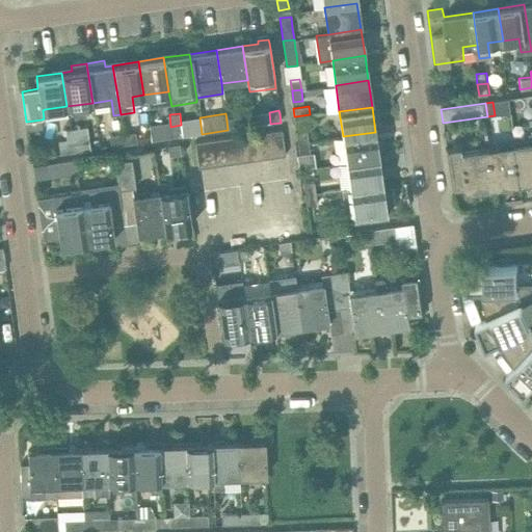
[(228,130),(239,129),(238,118),(227,121),(228,130)]
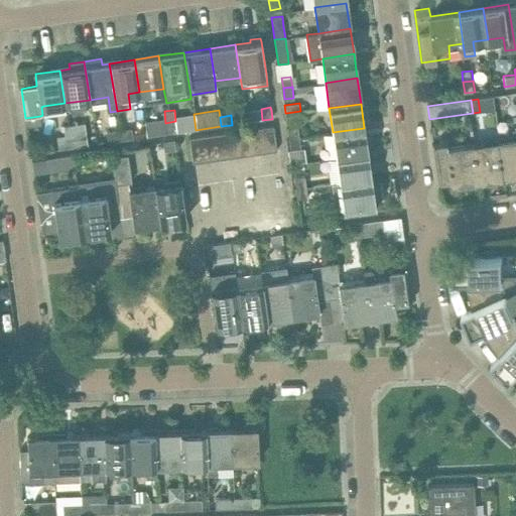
[(177,133),(175,121),(165,123),(167,134),(177,133)]
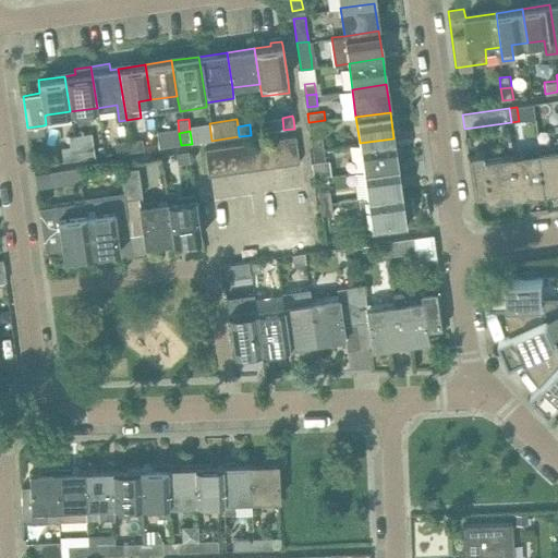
[(74,136),(69,137),(71,146),(71,149),(81,147),(83,159),(95,157),(92,134),(74,136)]
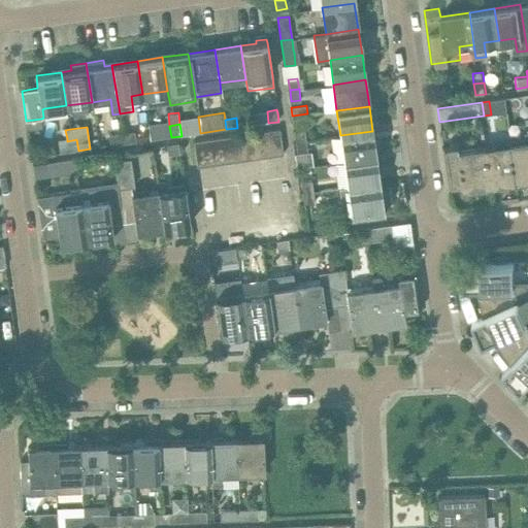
[(295,131),(297,141),(306,140),(304,129),(295,131)]
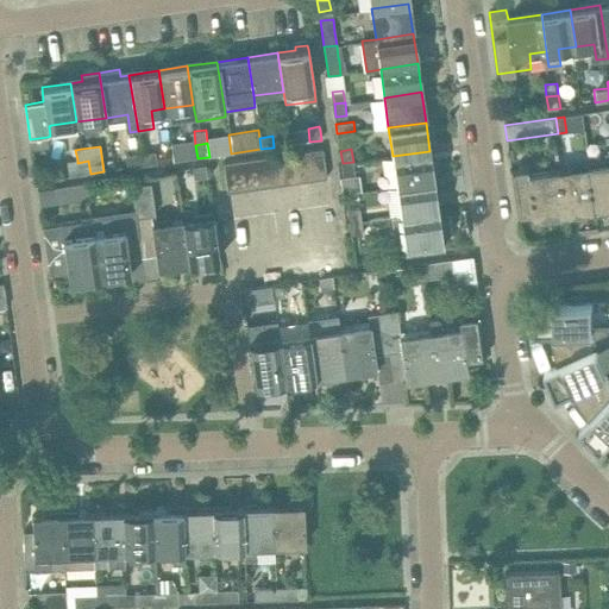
[(322,150),(307,152),(311,181),(326,179),(322,150)]
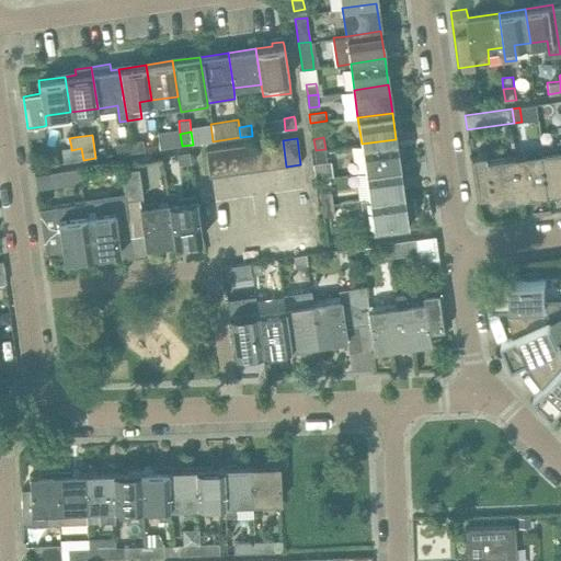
[(365,171),(400,167),(396,139),(362,144),(365,171)]
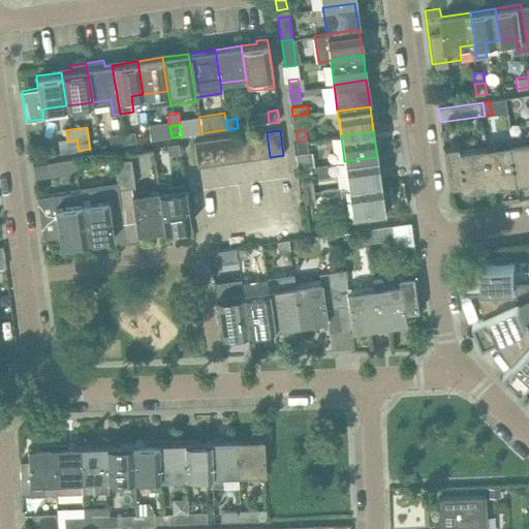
[(135,132),(123,133),(124,144),(136,143),(135,132)]
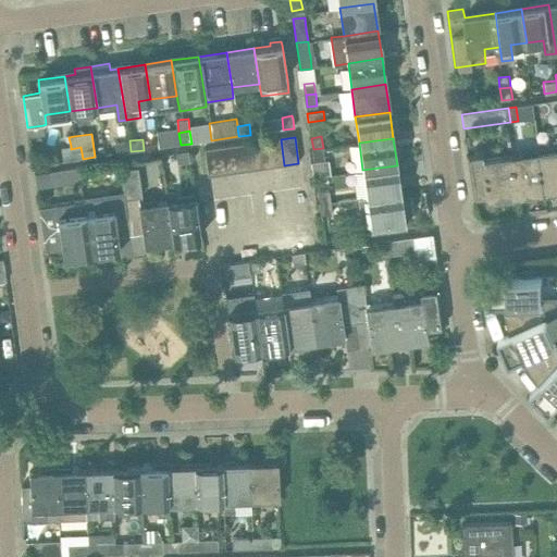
[(281,139),(268,140),(272,168),(284,165),(281,139)]
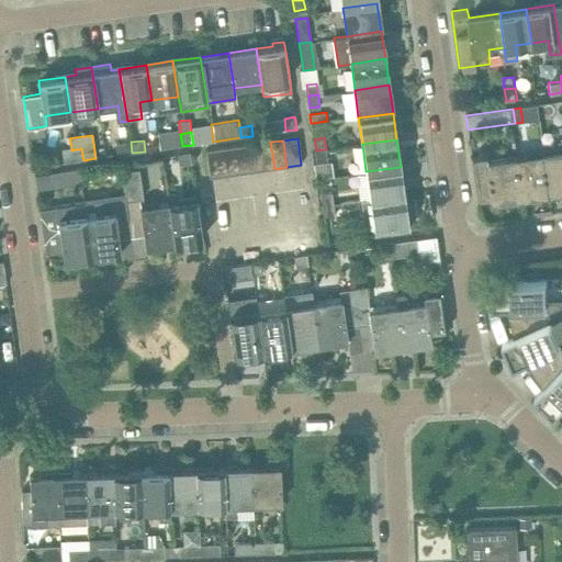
[(560,147),(548,148),(548,153),(553,193),(561,191),(561,141),(559,142),(560,147)]
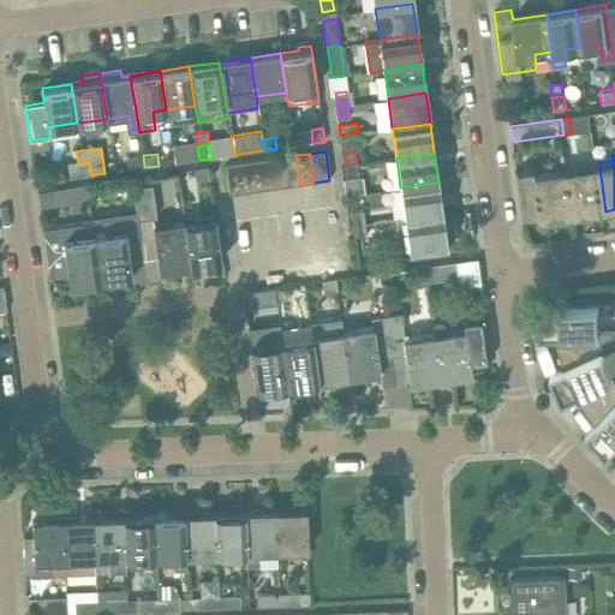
[(130,169),(144,167),(143,155),(127,157),(130,169)]
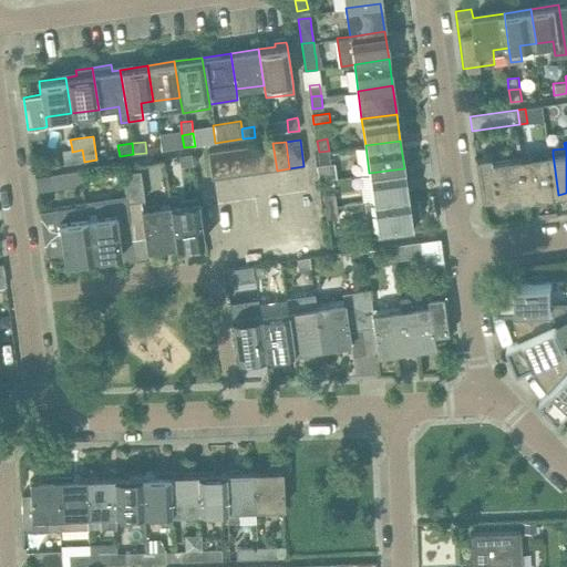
[(272,143),(259,145),(264,173),(277,171),(272,143)]
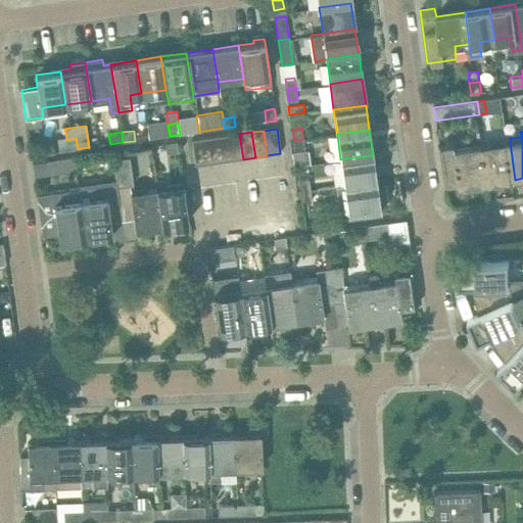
[(230,160),(243,159),(239,134),(228,136),(230,160)]
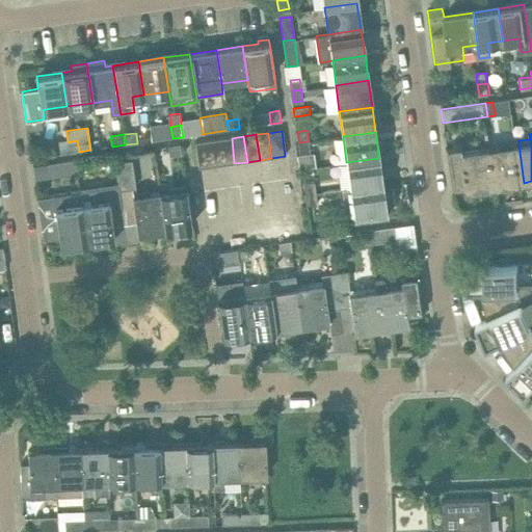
[(232,138),(219,139),(222,165),(234,163),(232,138)]
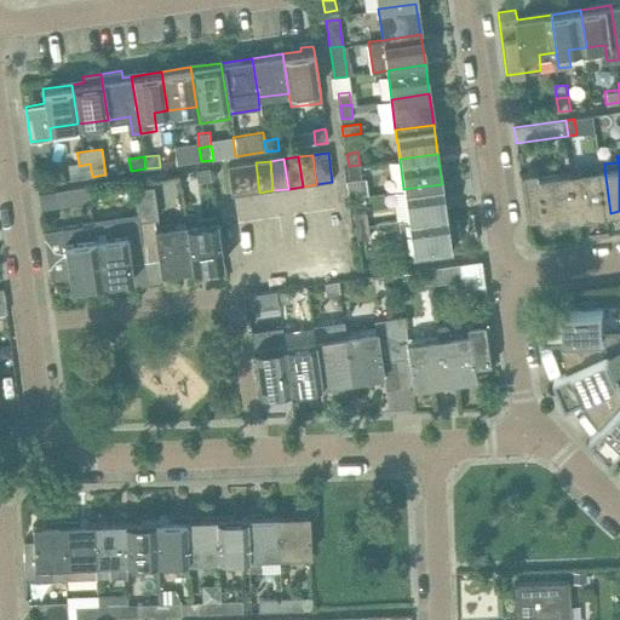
[(79,162),(68,164),(69,179),(92,177),(90,164),(79,166),(79,162)]
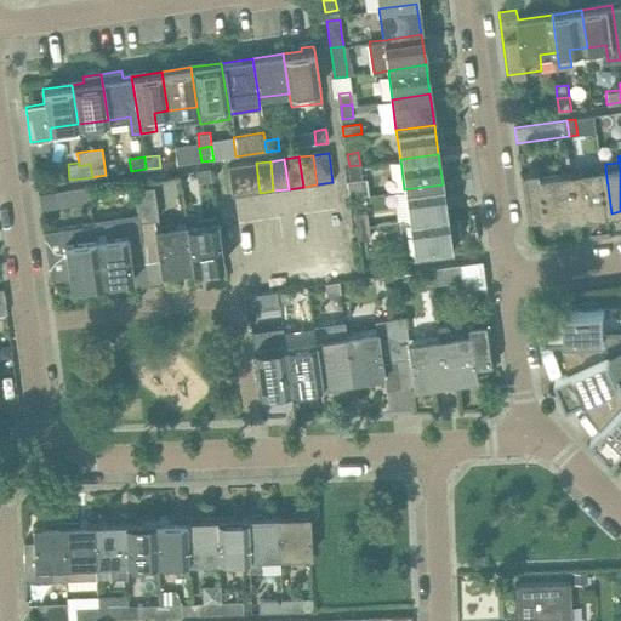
[(256,163),(240,165),(244,195),(260,193),(256,163)]
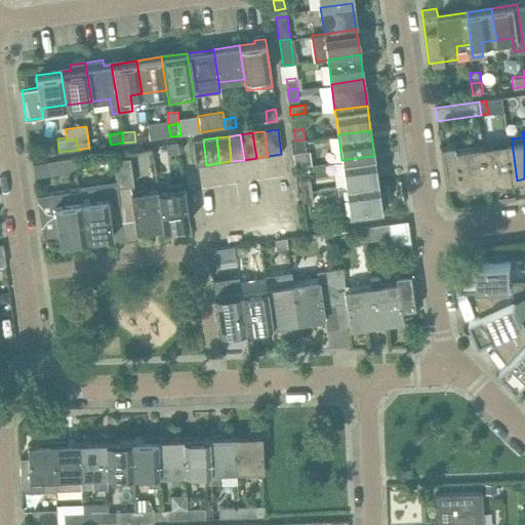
[(195,167),(206,165),(203,139),(192,142),(195,167)]
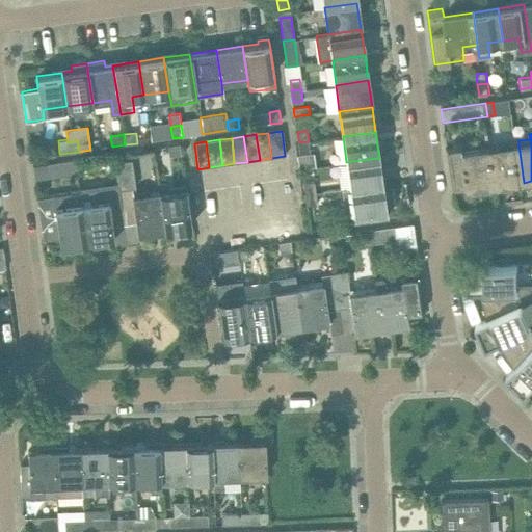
[(299,142),(300,154),(311,153),(309,141),(299,142)]
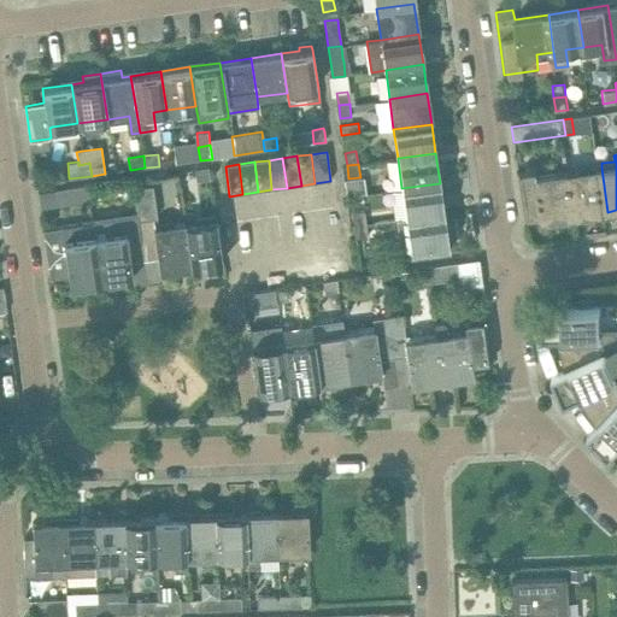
[(601,168),(570,171),(577,216),(607,212),(601,168)]
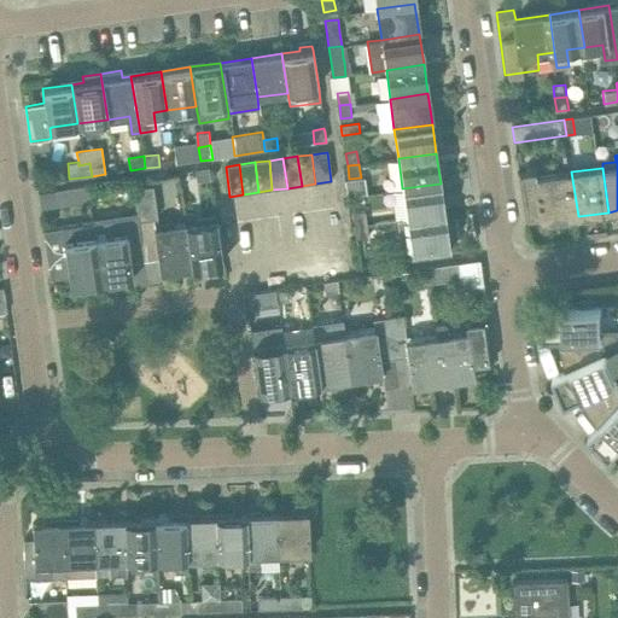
[(208,169),(194,172),(196,184),(209,181),(208,169)]
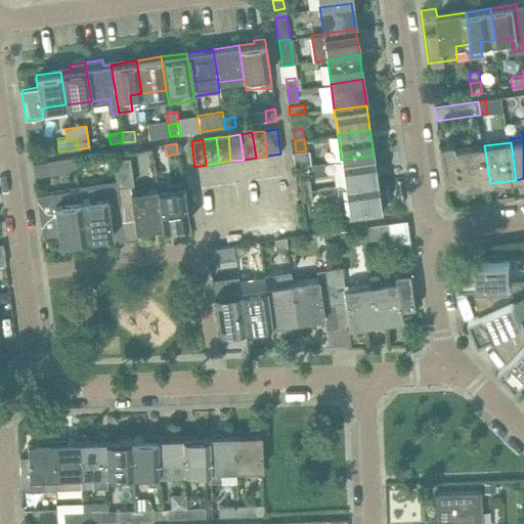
[(490,183),(484,145),(456,149),(455,144),(440,146),(446,184),(460,182),(461,187),(490,183)]
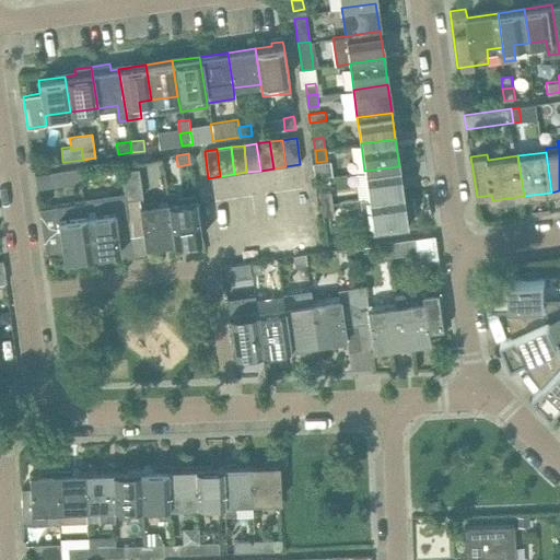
[(364,171),(369,198),(403,193),(399,166),(364,171)]
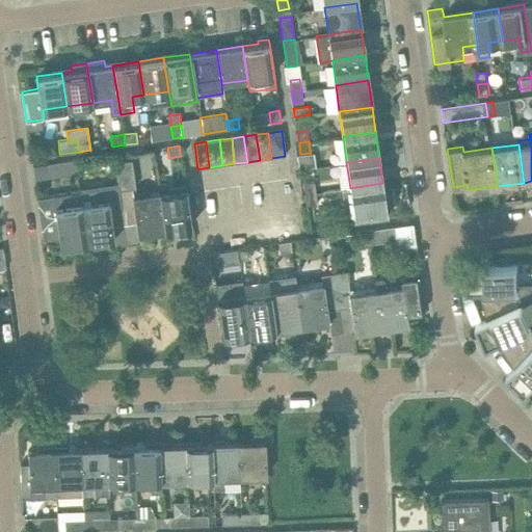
[(132,159),(113,162),(116,182),(124,224),(135,222),(137,234),(163,230),(158,192),(133,196),(132,188),(135,188),(132,159)]
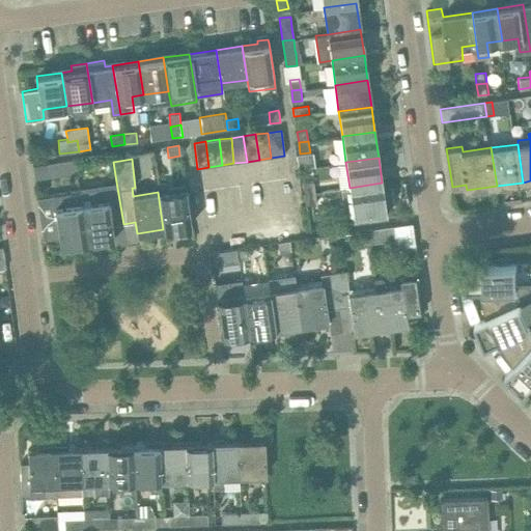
[(47,164),(32,166),(34,179),(49,177),(47,164)]
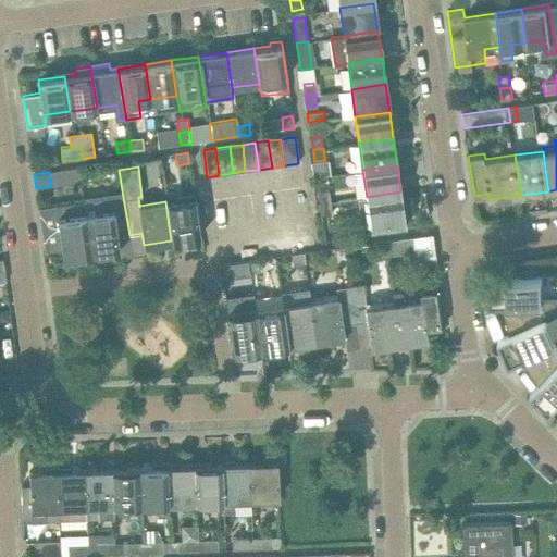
[(122,190),(83,196),(83,200),(90,252),(120,248),(118,236),(130,235),(122,190)]
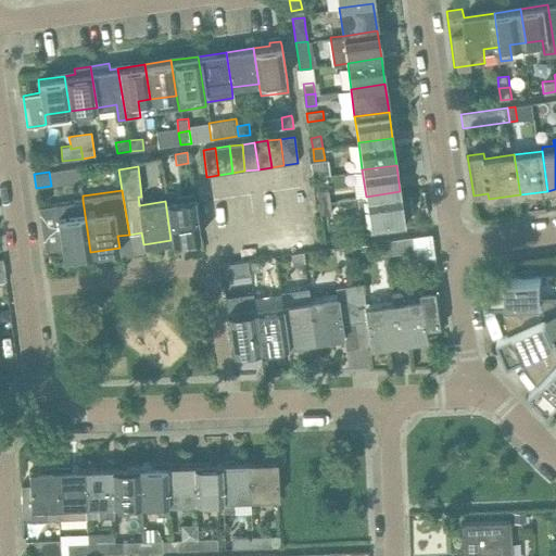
[(318,191),(320,203),(330,201),(329,190),(318,191)]
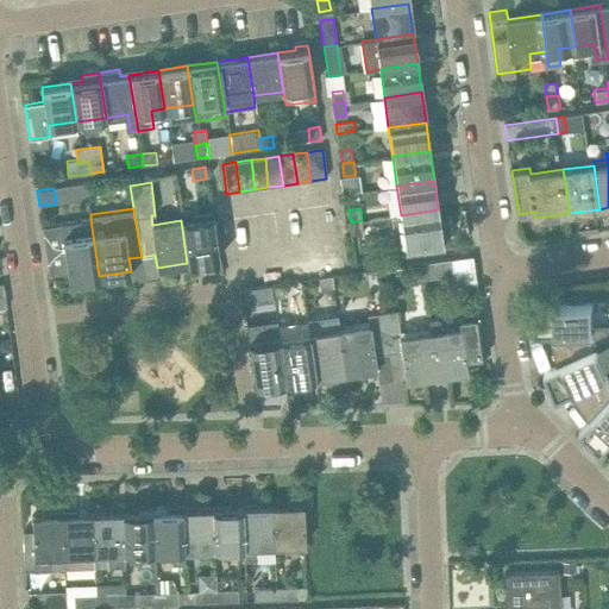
[(438,209),(401,215),(405,246),(406,256),(444,250),(443,240),(449,240),(446,221),(440,223),(438,209)]
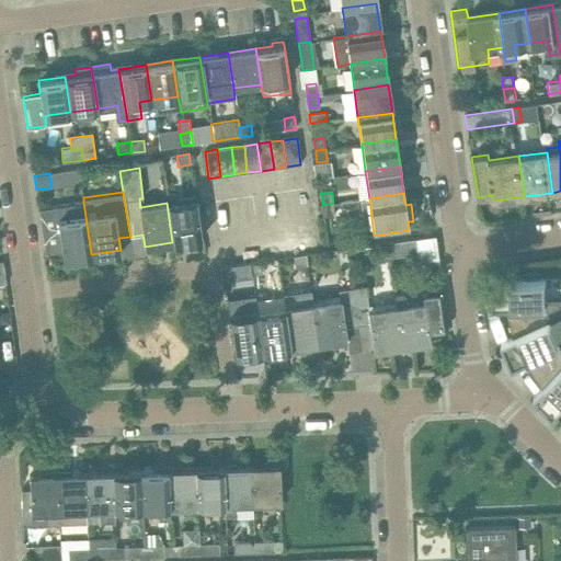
[(195,199),(167,203),(172,242),(202,238),(195,199)]
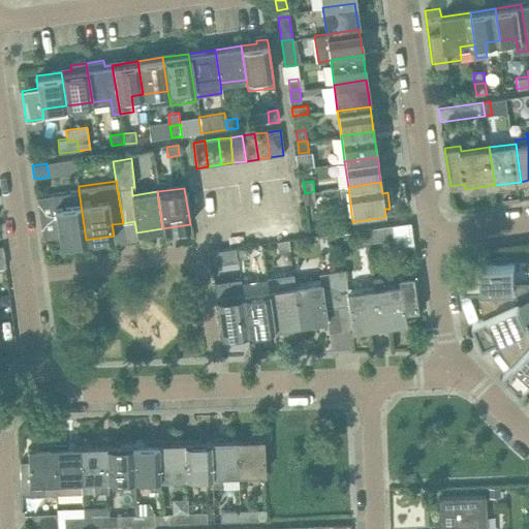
[(60,244),(86,240),(79,190),(36,196),(42,239),(59,237),(60,244)]
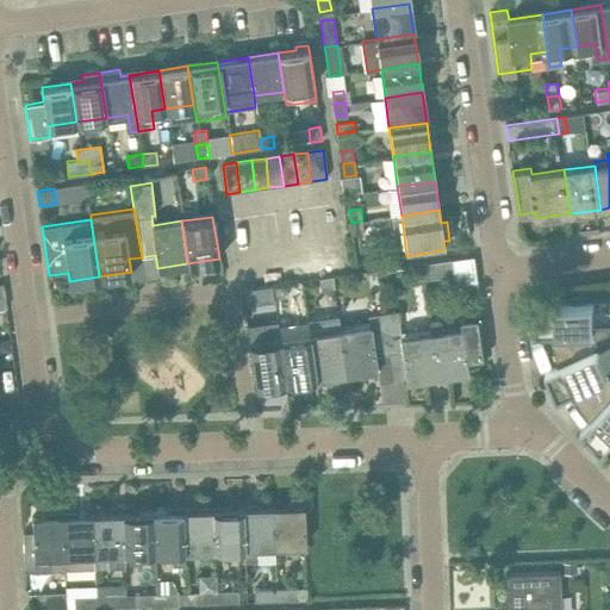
[(363,235),(362,221),(352,223),(353,236),(363,235)]
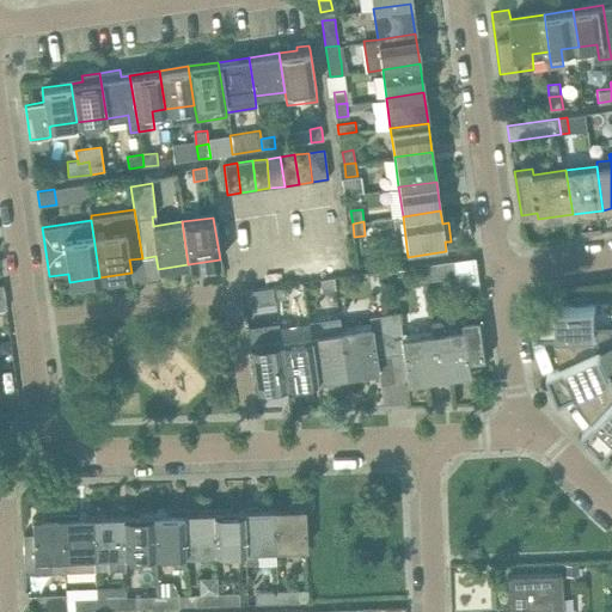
[(453,261),(426,264),(427,280),(456,276),(453,261)]
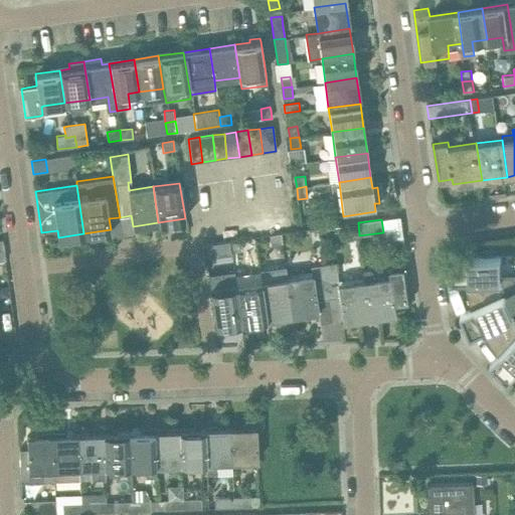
[(270,235),(271,245),(285,243),(283,233),(270,235)]
